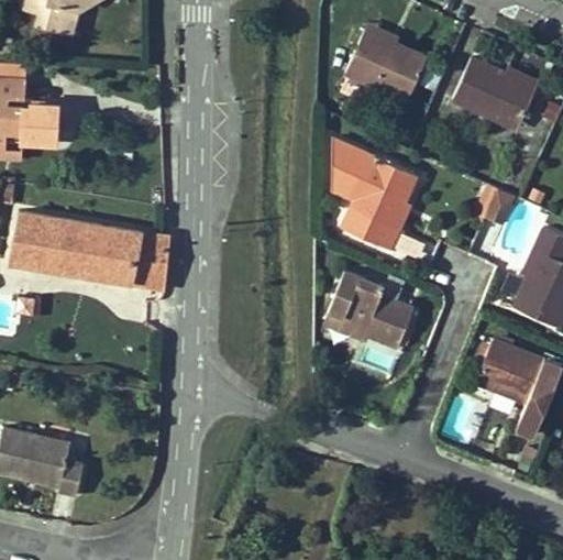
[(97,0),(28,0),(25,10),(43,15),(40,26),(72,35),(78,12),(97,1),(97,0)]
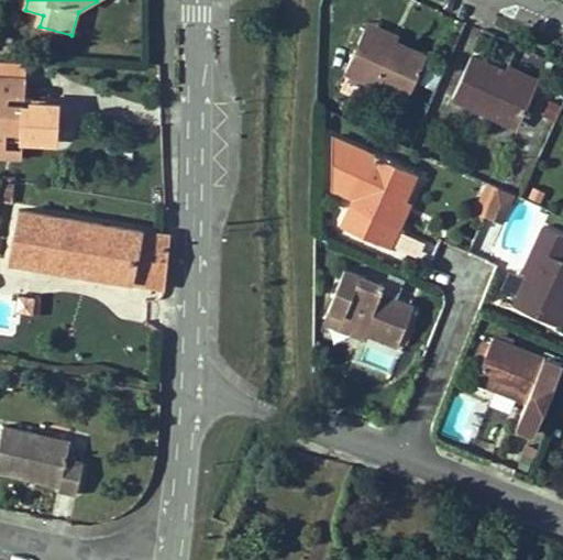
[(367,25),(365,31),(396,44),(398,39),(367,25)]
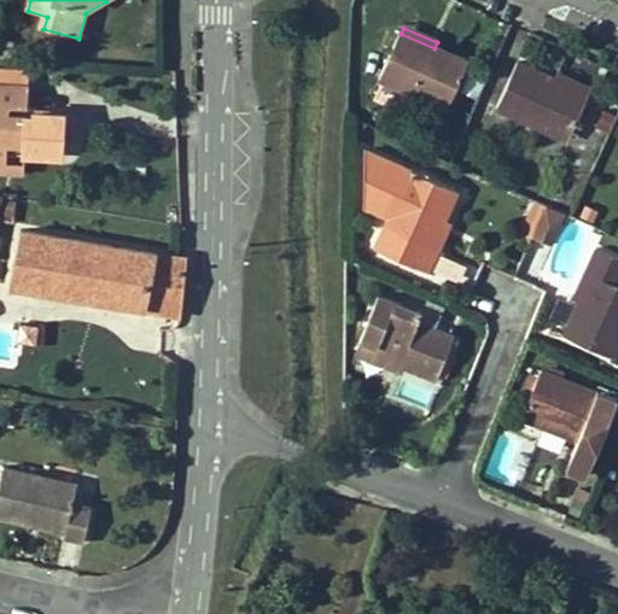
[(409,95),(448,112),(468,64),(435,48),(401,34),(379,81),(409,95)]
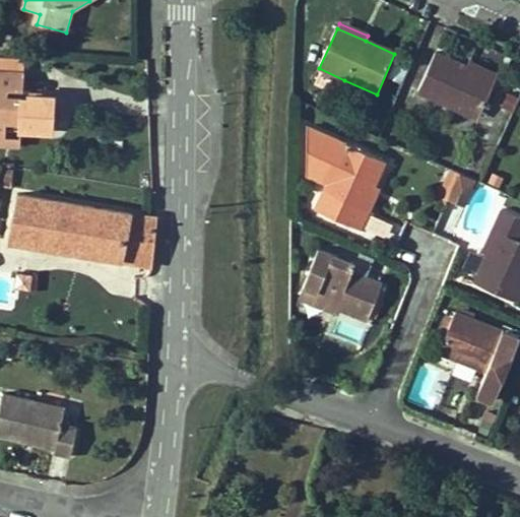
[(0,54),(7,55),(11,39),(0,35),(0,54)]
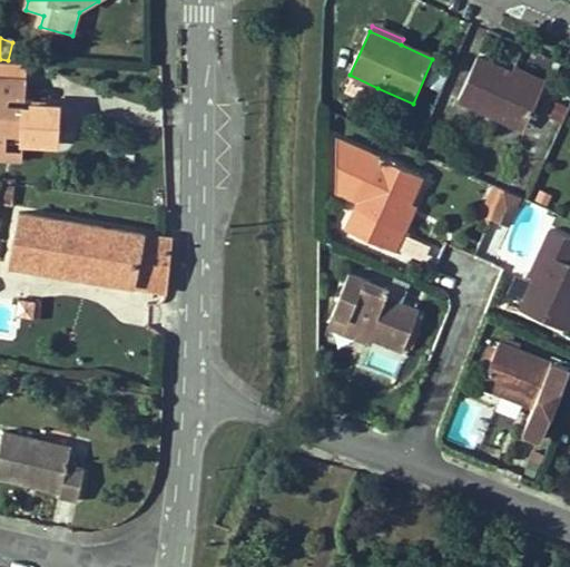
[(458,101),(524,132),(543,90),(512,76),(477,60),(458,101)]
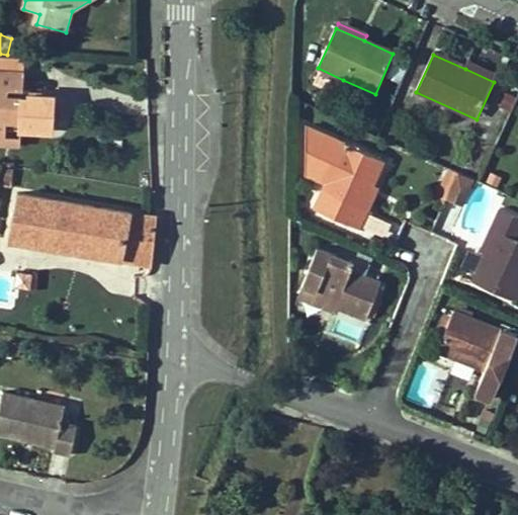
[(0,72),(24,74),(24,62),(0,60),(0,72)]
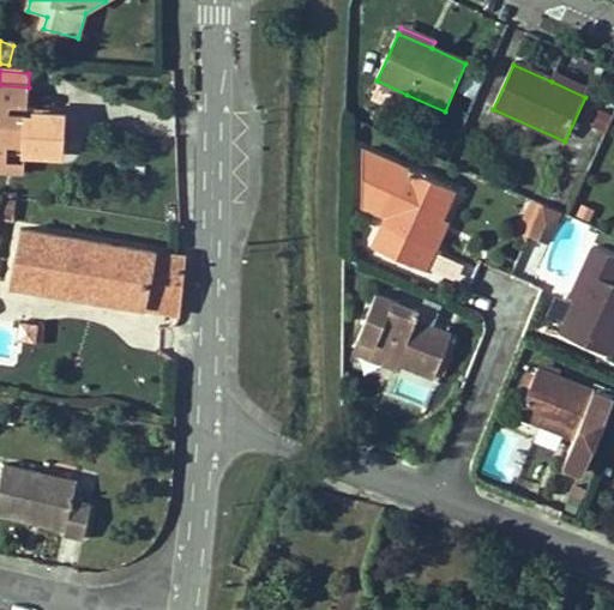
[(552,82),(585,97),(588,91),(554,76),(552,82)]
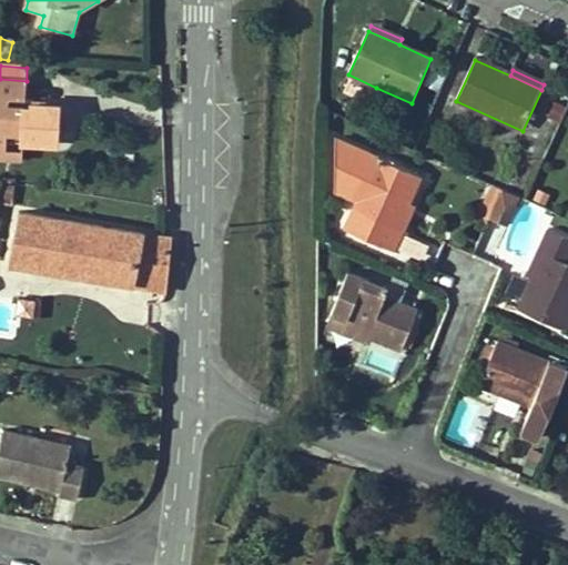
[(424,82),(437,88),(442,78),(428,72),(424,82)]
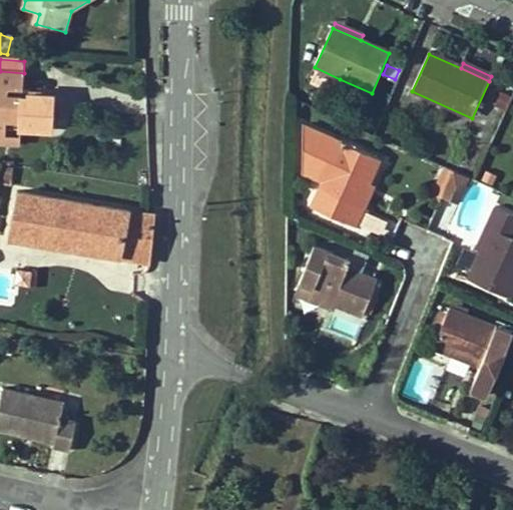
[(340,79),(315,67),(308,82),(333,94),(340,79)]
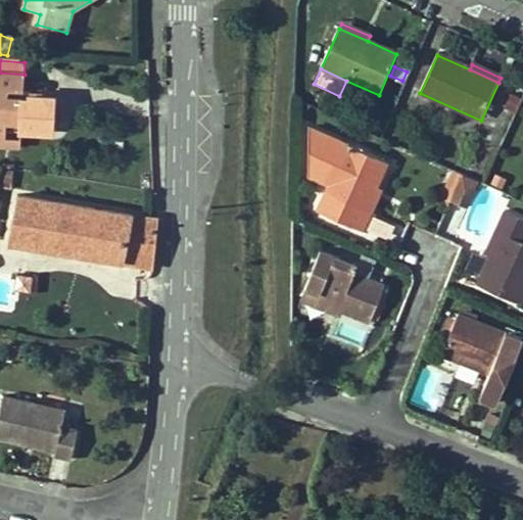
[(52,135),(54,98),(30,96),(30,100),(7,99),(8,92),(24,93),(25,75),(0,73),(0,140),(5,141),(6,124),(20,125),(19,133),(52,135)]
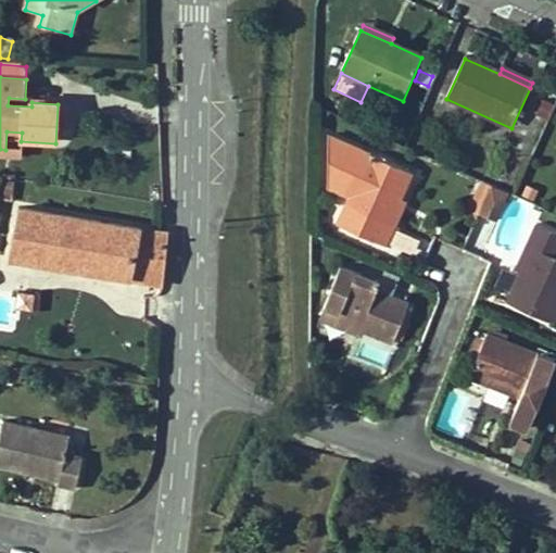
[(32,102),(32,99),(25,99),(9,98),(8,105),(32,107),(32,102)]
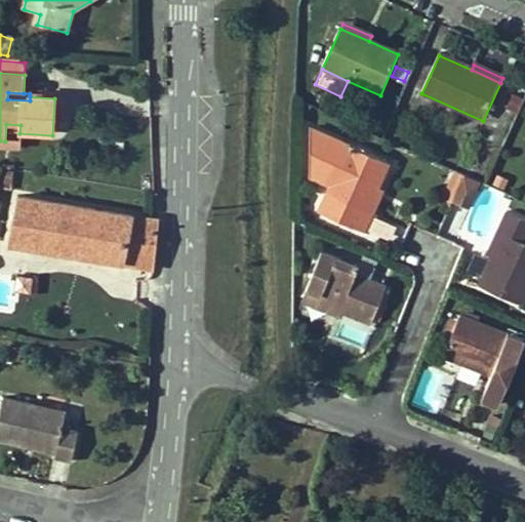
[(524,102),(513,96),(507,111),(518,116),(524,102)]
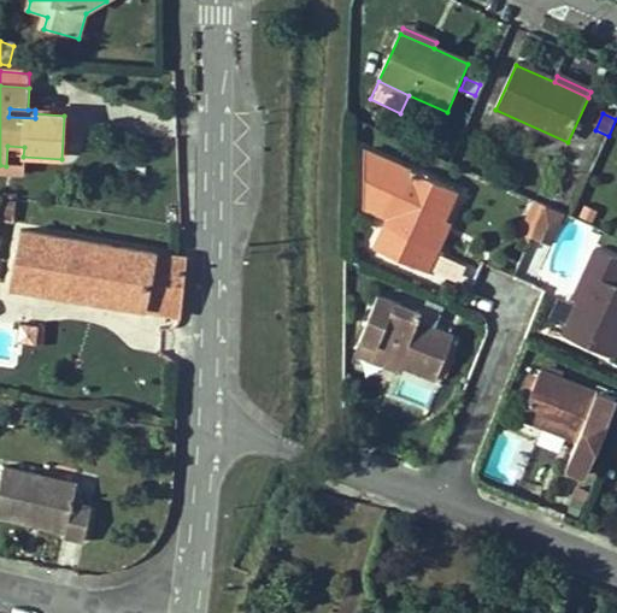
[(456,227),(468,199),(365,153),(363,200),(392,212),(388,219),(376,247),(424,267),(432,249),(445,222),(450,224),(456,227)]
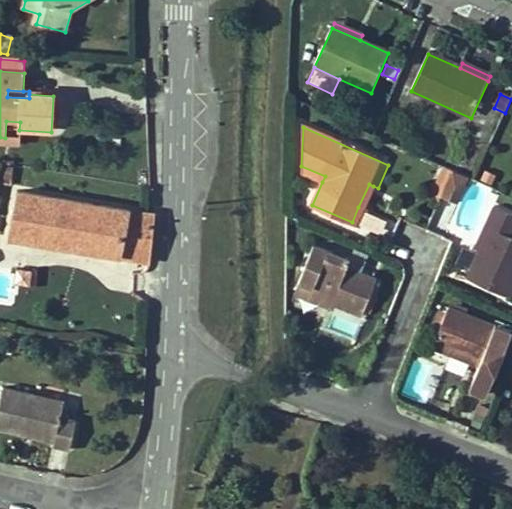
[(0,144),(20,146),(21,138),(5,138),(0,137),(0,144)]
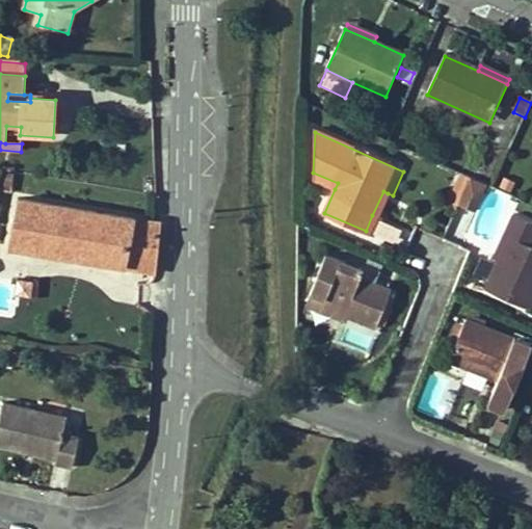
[(338,183),(313,173),(313,180),(335,189),(338,183)]
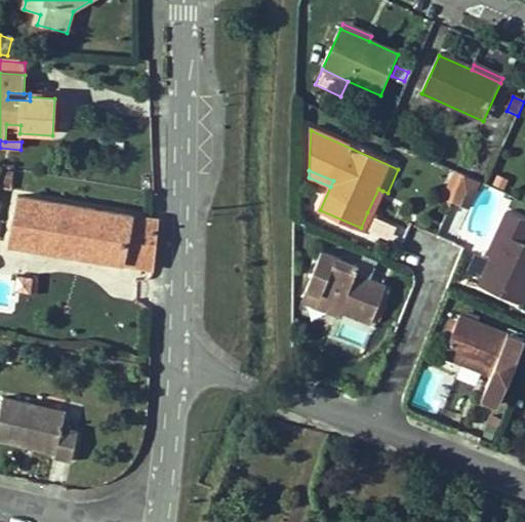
[(11,186),(13,173),(5,172),(3,185),(11,186)]
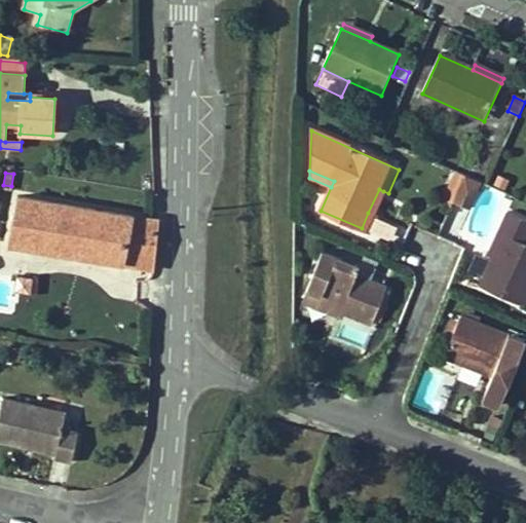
[(451,209),(464,178),(456,174),(443,204),(451,209)]
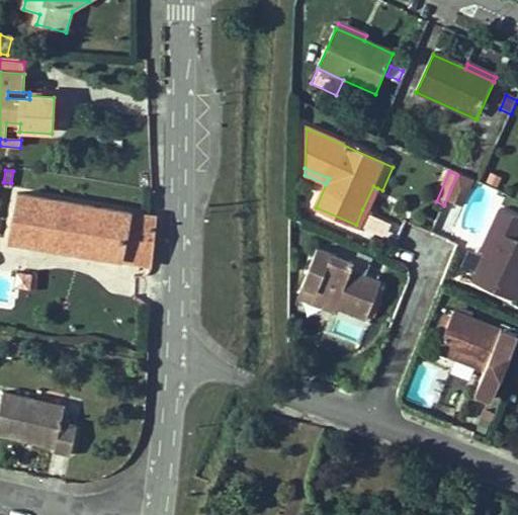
[(446,200),(462,207),(473,181),(457,175),(446,200)]
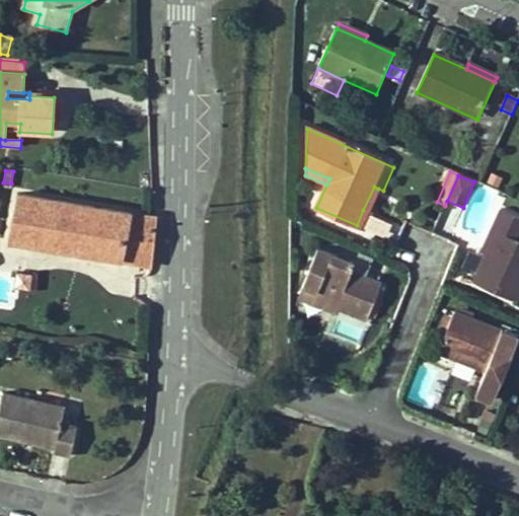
[(378,189),(374,187),(363,210),(367,212),(378,189)]
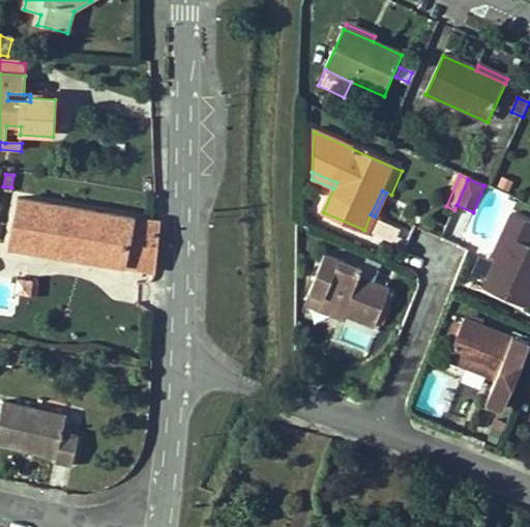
[(155,273),(160,225),(18,200),(9,247),(155,273)]
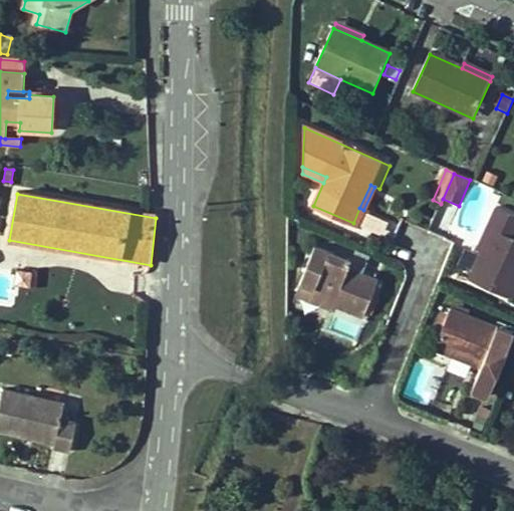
[(513,238),(513,217),(496,209),(487,229),(492,231),(482,253),(469,281),(510,300),(513,292),(513,240),(513,238)]
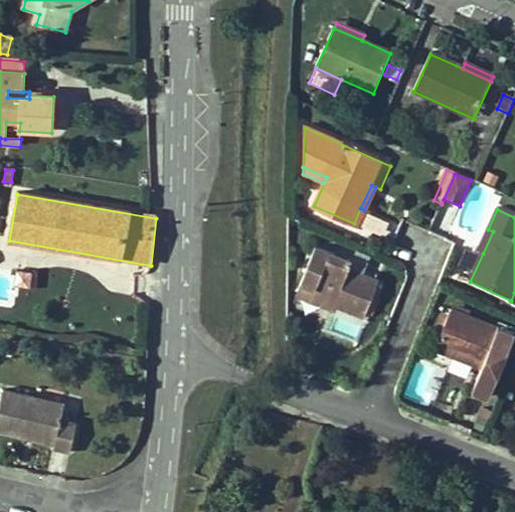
[(493,231),(488,229),(478,251),(483,253),(493,231)]
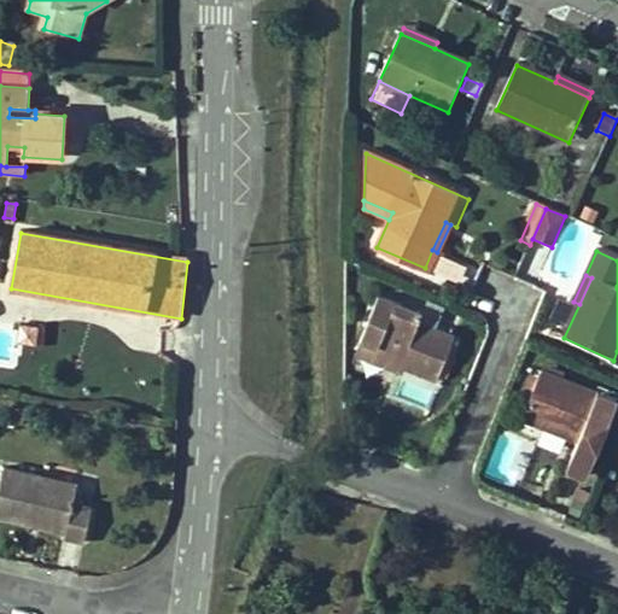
[(350,292),(349,303),(360,304),(360,293),(350,292)]
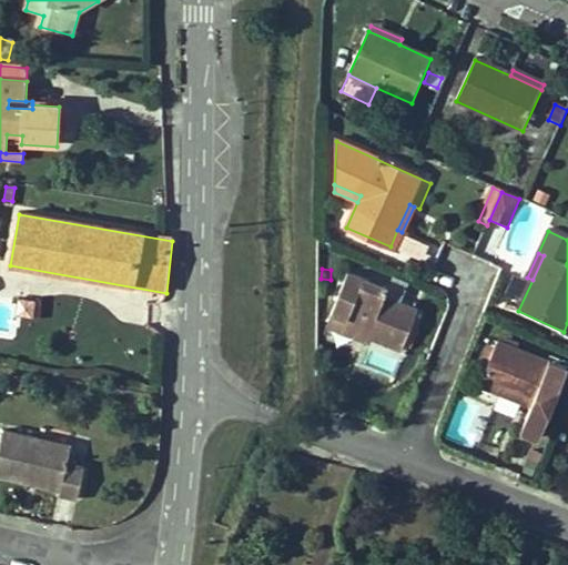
[(367,339),(402,352),(409,331),(417,312),(385,299),(388,290),(347,274),(332,314),(371,330),(367,339)]
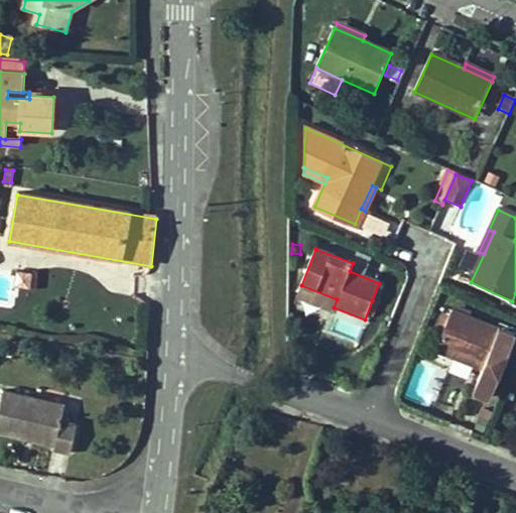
[(337,299),(301,285),(296,297),(333,312),(335,307),(334,307),(337,299)]
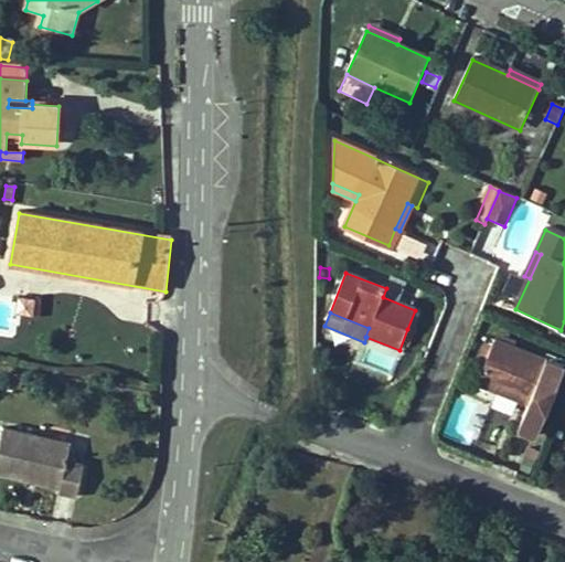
[(414,332),(419,318),(413,316),(407,329),(414,332)]
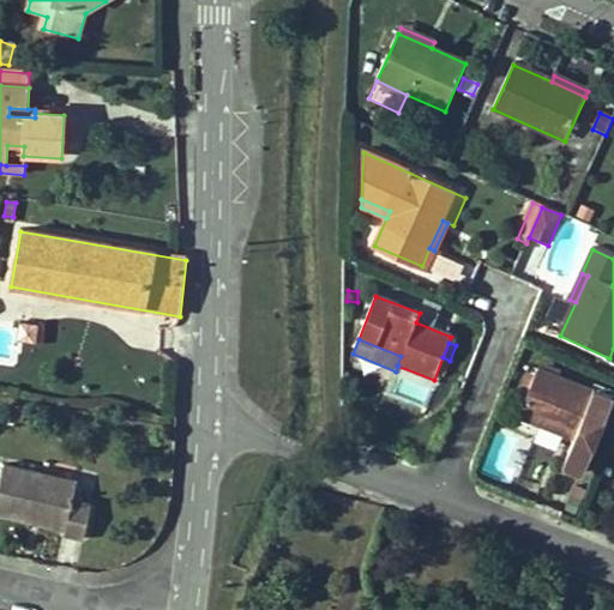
[(539,372),(558,379),(560,373),(541,364),(539,372)]
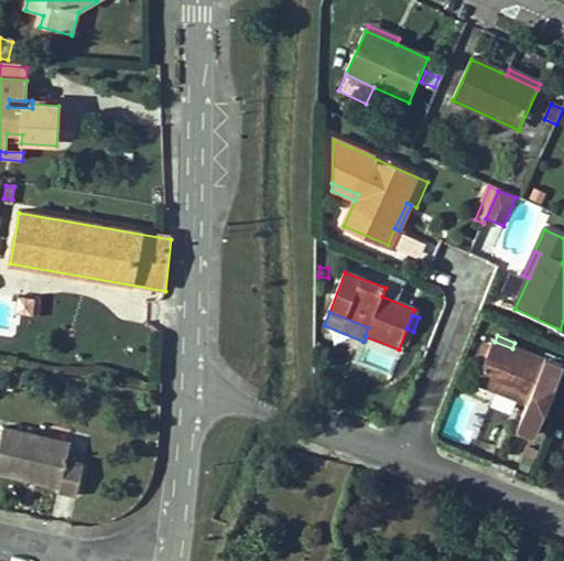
[(535,438),(563,368),(512,348),(495,342),(494,341),(476,385),(518,401),(521,395),(530,398),(528,405),(517,431),(535,438)]
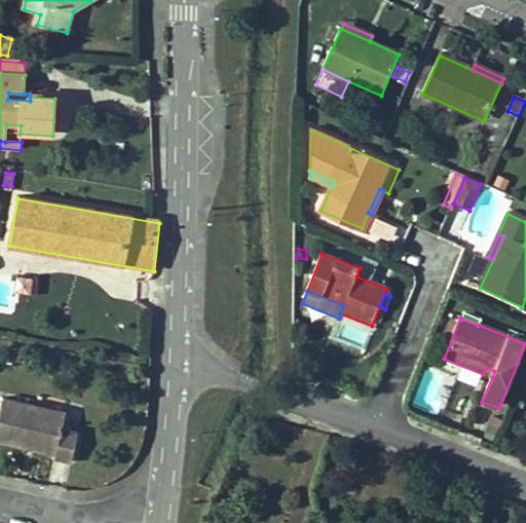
[(21,364),(23,351),(9,349),(7,362),(21,364)]
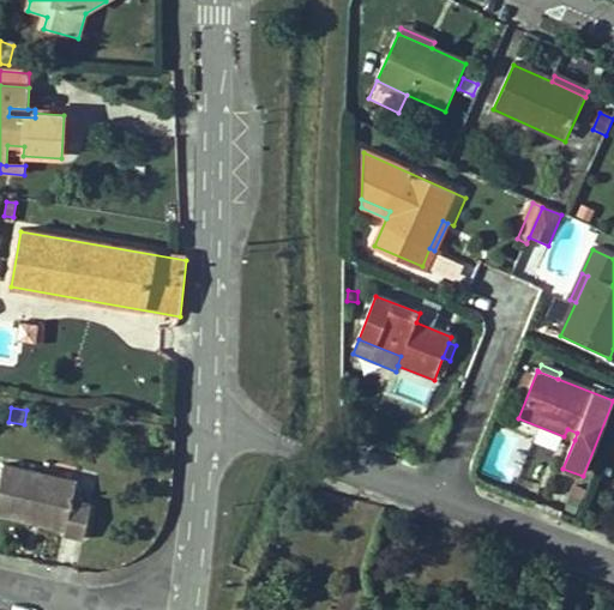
[(577,433),(567,429),(564,436),(575,440),(577,433)]
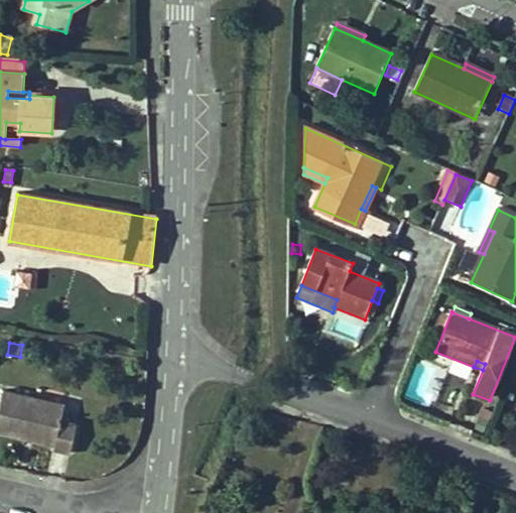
[(61,421),(65,407),(3,393),(0,407),(0,433),(54,446),(53,452),(71,456),(77,425),(61,421)]
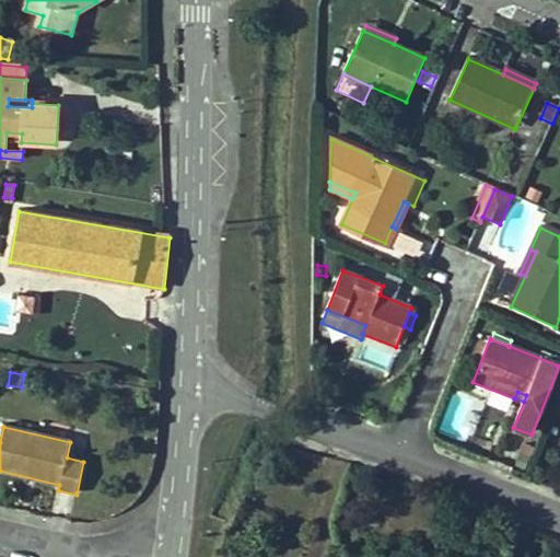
[(522,453),(515,466),(525,471),(531,457),(522,453)]
